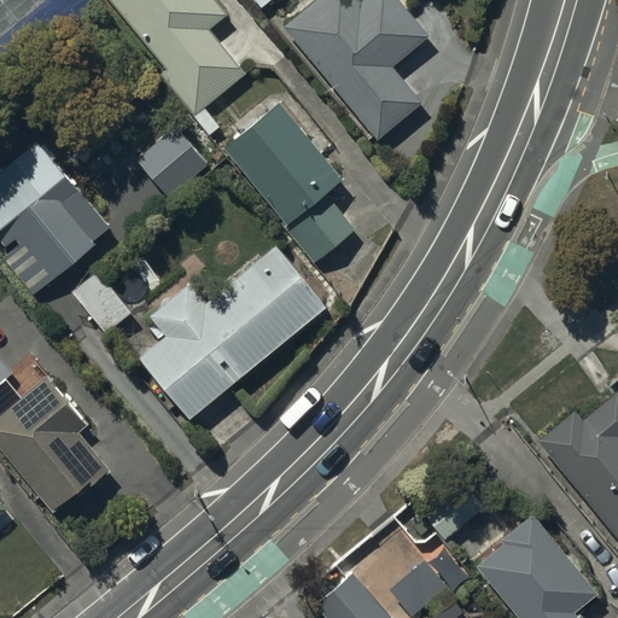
[(194,115),(246,73),(210,28),(229,12),(219,0),(111,0),(167,68),(161,74),(194,115)]
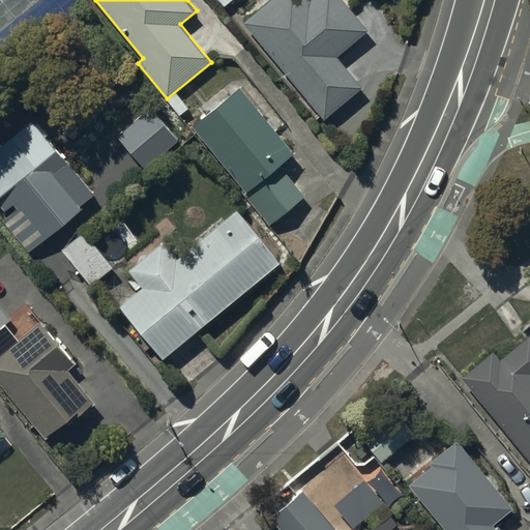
[(344,0),(267,0),(242,21),(324,119),(363,86),(337,55),(369,29),(344,0)]
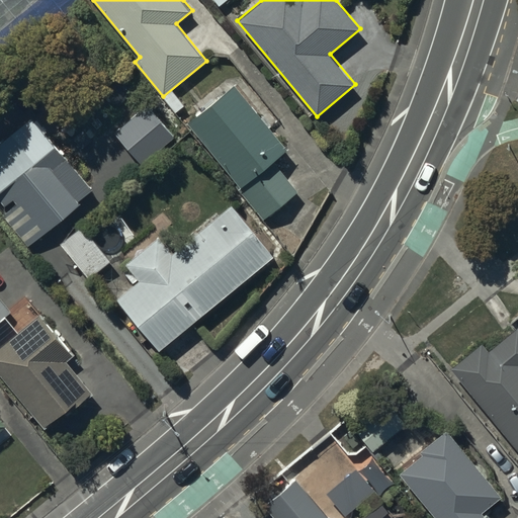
[(263,218),(296,190),(272,160),(288,148),(235,82),(185,121),(263,218)]
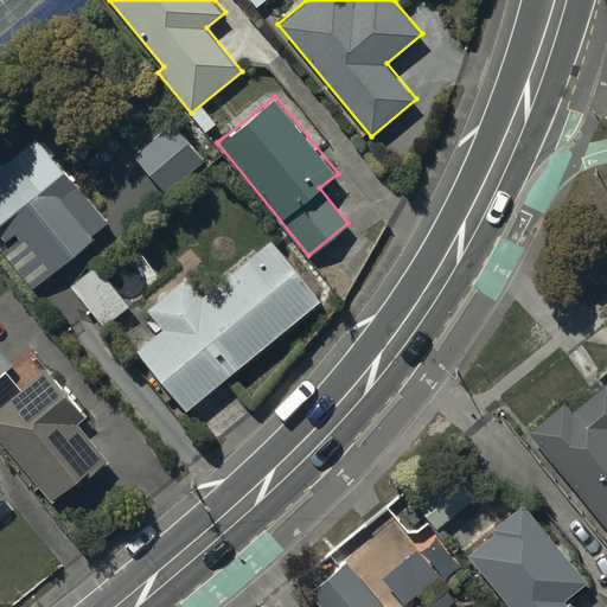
[(166,192),(204,160),(172,123),(134,154),(166,192)]
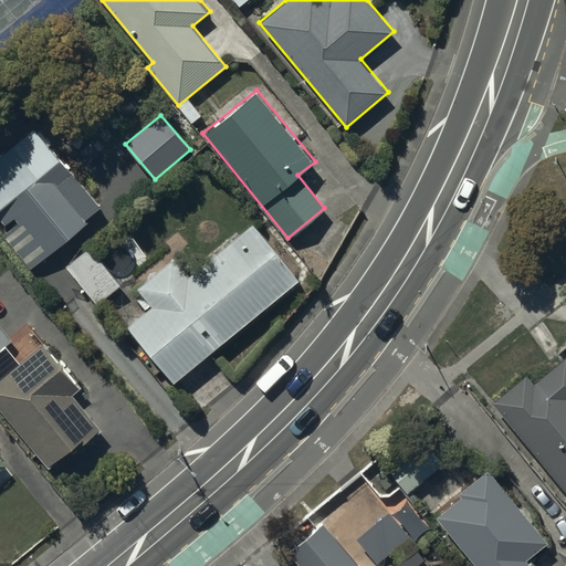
[(34,126),(0,154),(0,219),(8,229),(3,233),(31,268),(88,221),(85,218),(98,207),(34,126)]
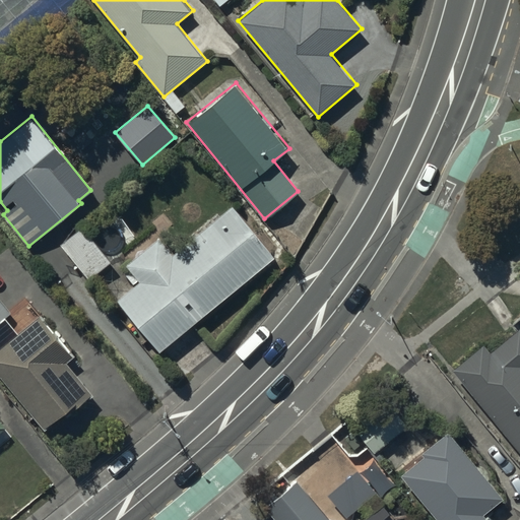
[(117,299),(159,350),(274,257),(232,204),(172,253),(158,237),(126,264),(139,280),(117,299)]
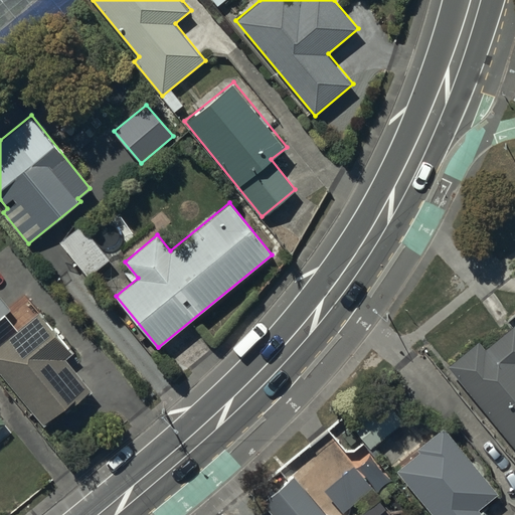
[(59,240),(89,277),(111,259),(82,223),(59,240)]
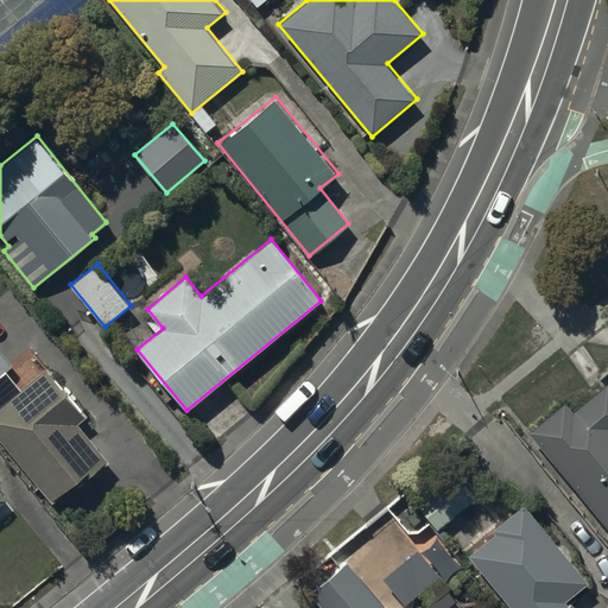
[(0,375),(13,365),(0,348),(0,375)]
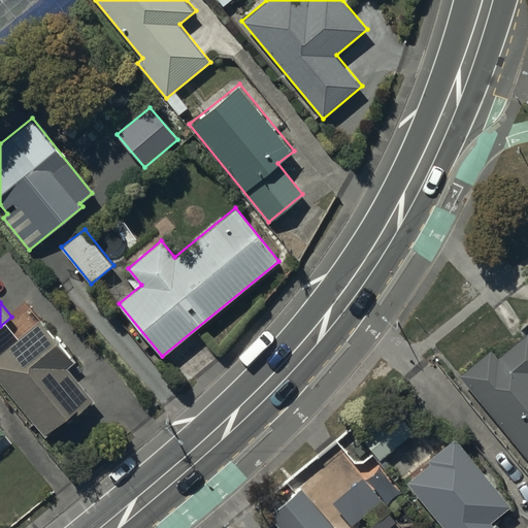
[(93,399),(66,366),(74,360),(40,319),(0,351),(0,383),(44,438),(93,399)]
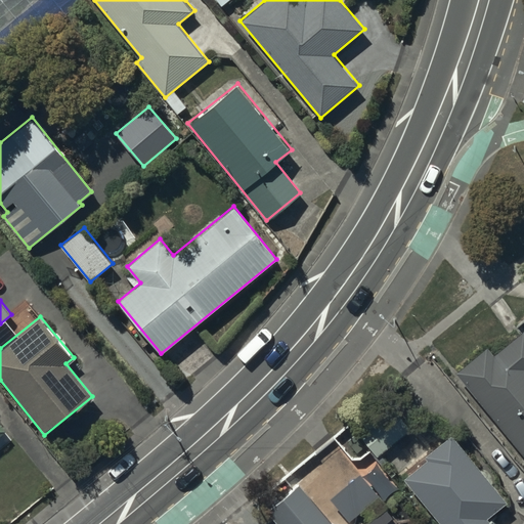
[(485,346),(456,370),(523,454),(523,330),(521,328),(491,353),(485,346)]
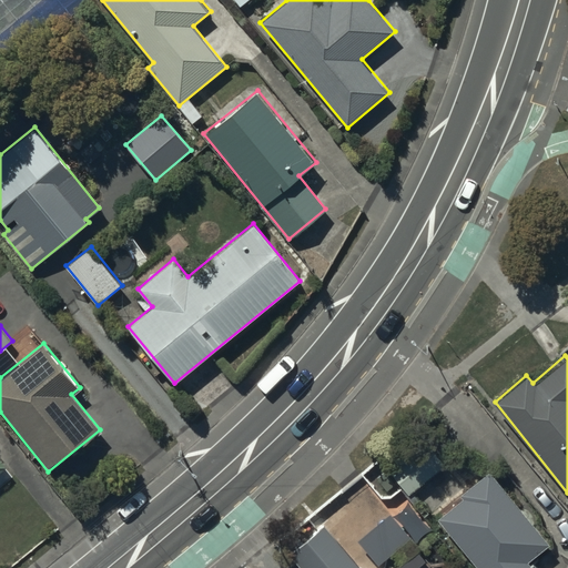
[(398,480),(408,494),(445,465),(423,436),(386,464),(389,468),(376,478),(385,490),(398,480)]
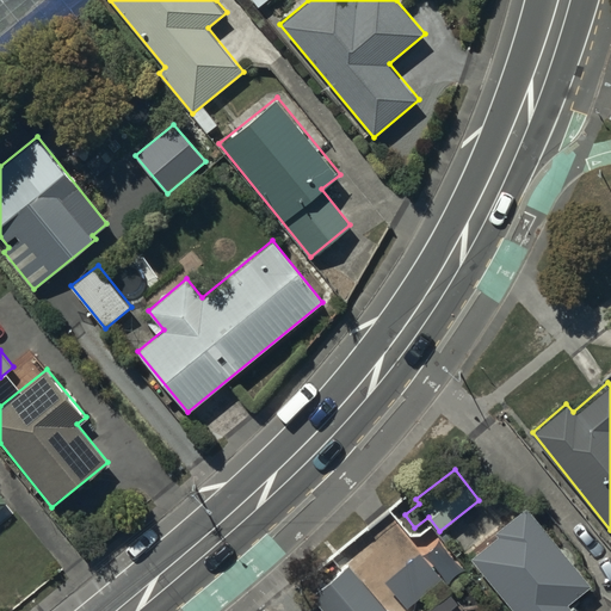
[(499,536),(473,557),(516,610),(578,610),(569,600),(590,582),(574,563),(576,562),(528,505),(497,532),(499,536)]
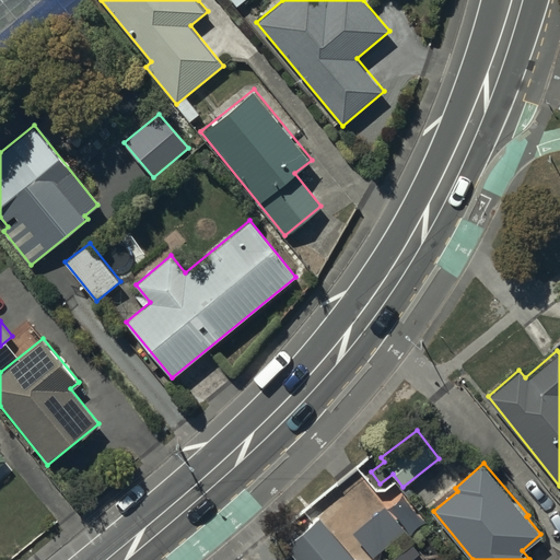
[(316,514),(283,544),(299,559),(343,559),(352,553),(316,514)]
